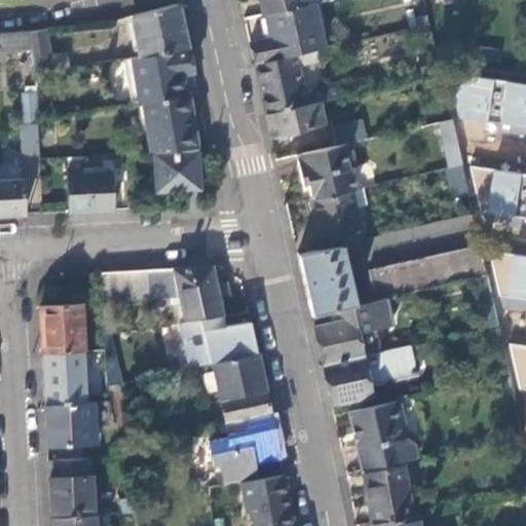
[(302,0),(259,0),(262,13),(303,4),(302,0)]
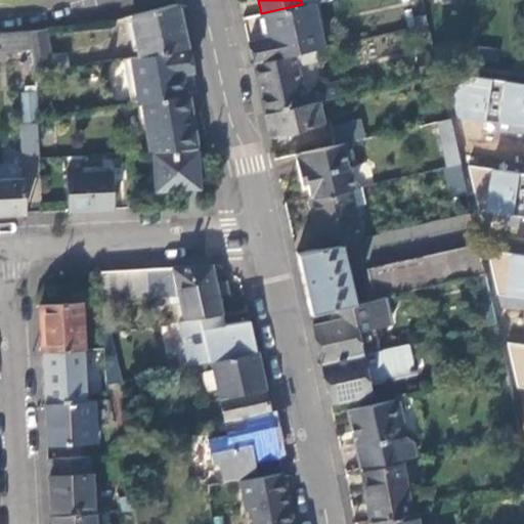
[(311,2),(302,4),(261,13),(264,27),(267,37),(247,41),(250,51),(252,61),(313,48),(321,47),(311,2)]
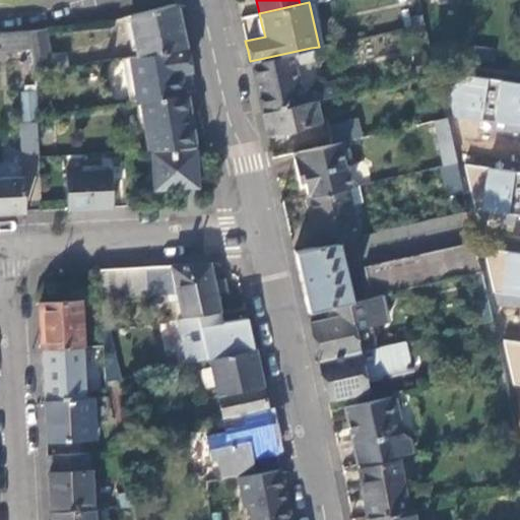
[(175,4),(129,17),(137,56),(185,48),(180,27),(175,4)]
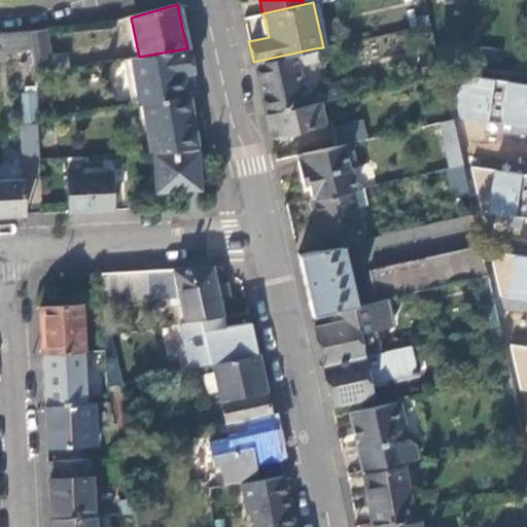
[(51,72),(44,29),(27,31),(30,48),(35,74),(51,72)]
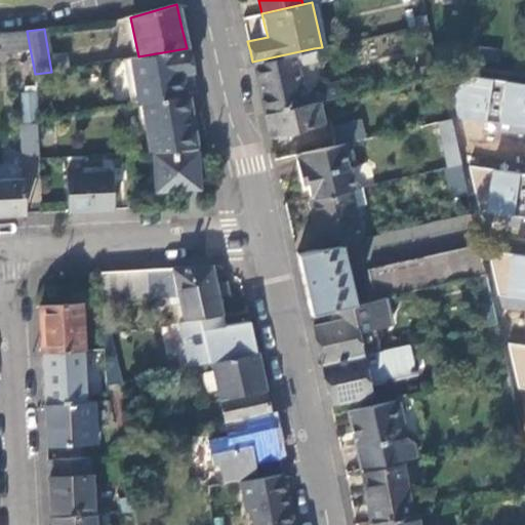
[(0,50),(30,48),(27,31),(0,33),(0,50)]
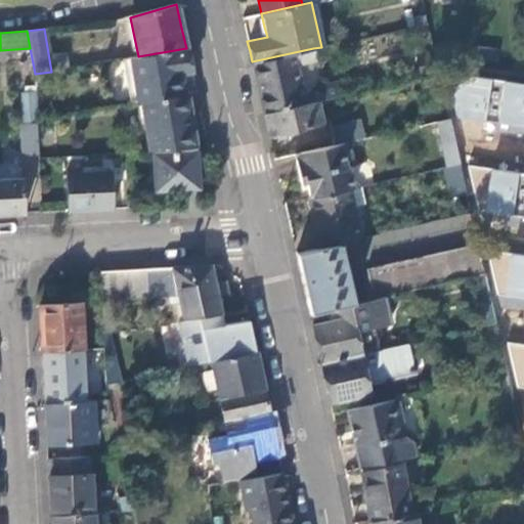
[(477,47),(476,60),(495,62),(497,50),(477,47)]
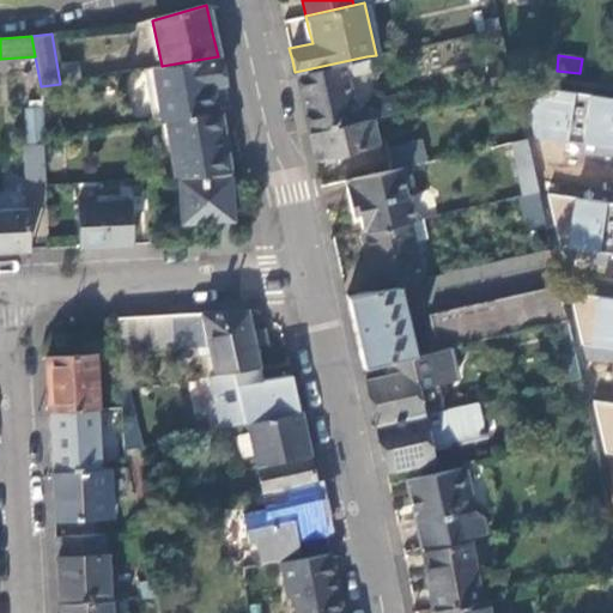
[(218,56),(162,66),(140,70),(149,121),(152,121),(216,111),(211,89),(225,86),(222,74),(218,56)]
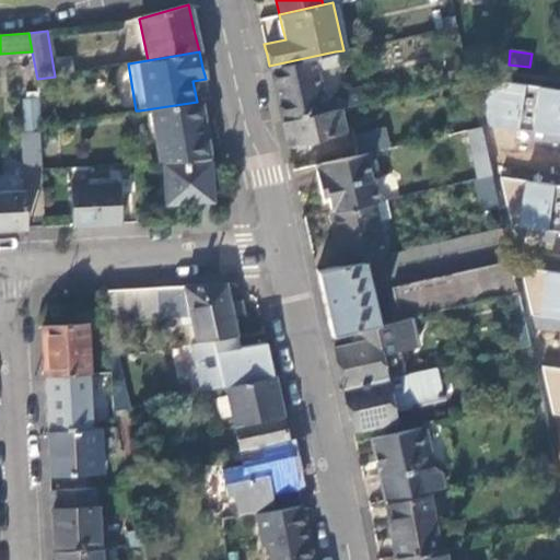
[(337,66),(335,51),(269,66),(276,94),(281,120),(339,107),(363,102),(360,86),(331,92),(327,104),(324,105),(319,86),(316,70),(337,66)]
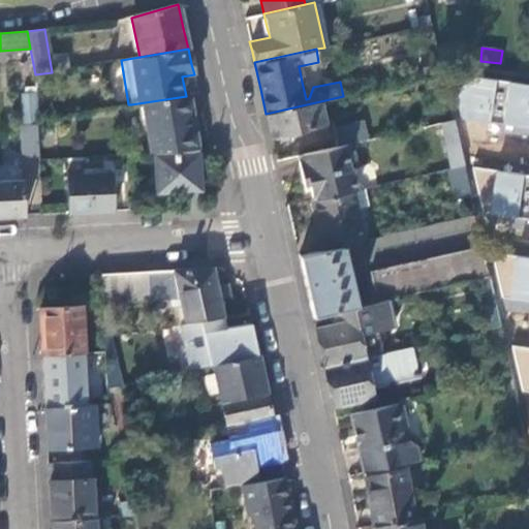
[(321,70),(318,62),(299,66),(302,82),(306,81),(304,73),(321,70)]
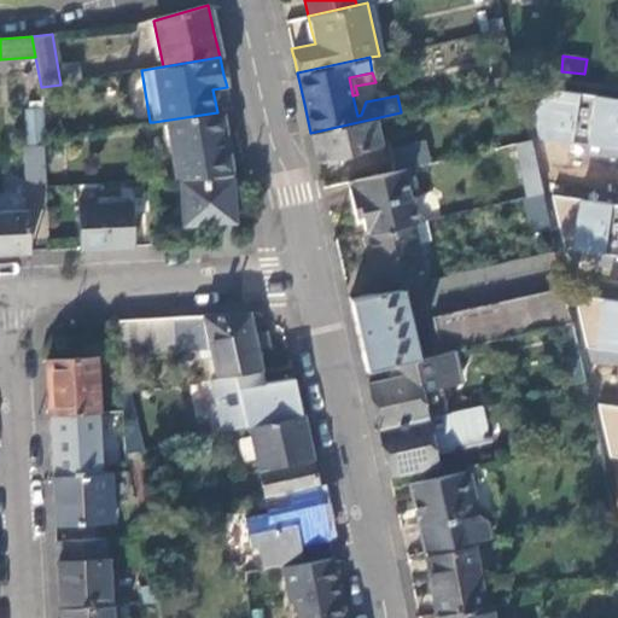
[(617,99),(532,87),(538,145),(557,147),(605,156),(617,157),(617,99)]
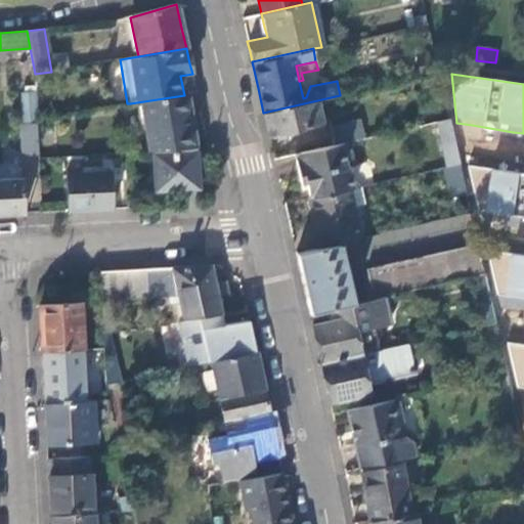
[(19,93),(24,156),(38,155),(36,93),(19,93)]
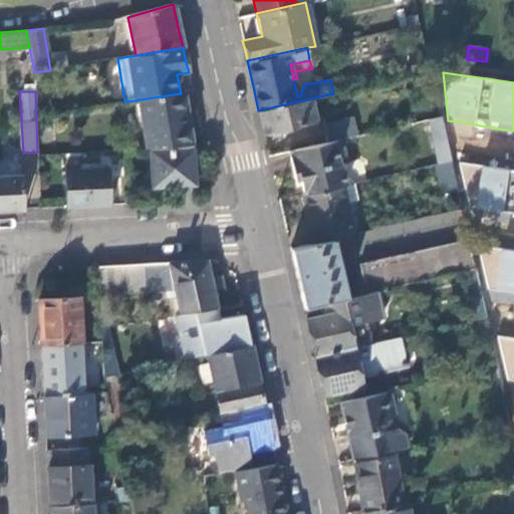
[(184,92),(181,93),(127,101),(136,150),(149,150),(191,148),(188,123),(184,92)]
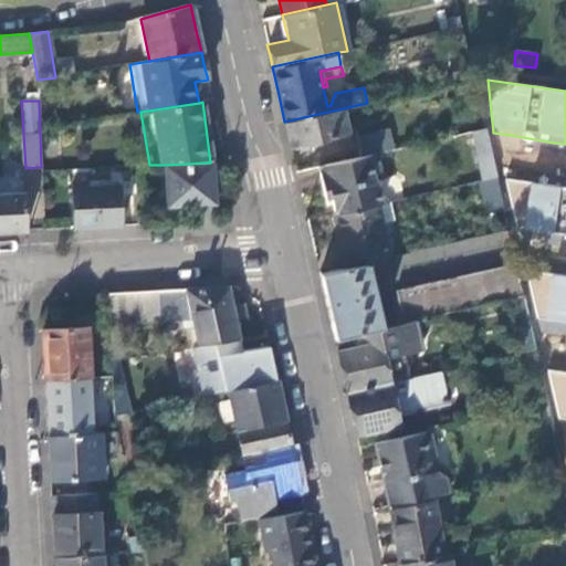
[(343,108),(284,122),(287,137),(290,146),(348,133),(343,108)]
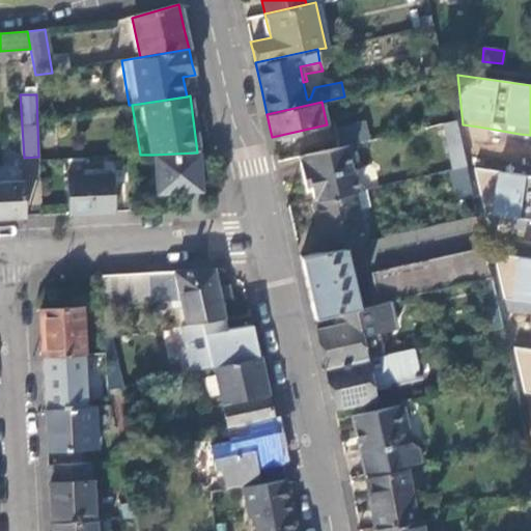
[(460,147),(454,119),(442,122),(449,149),(460,147)]
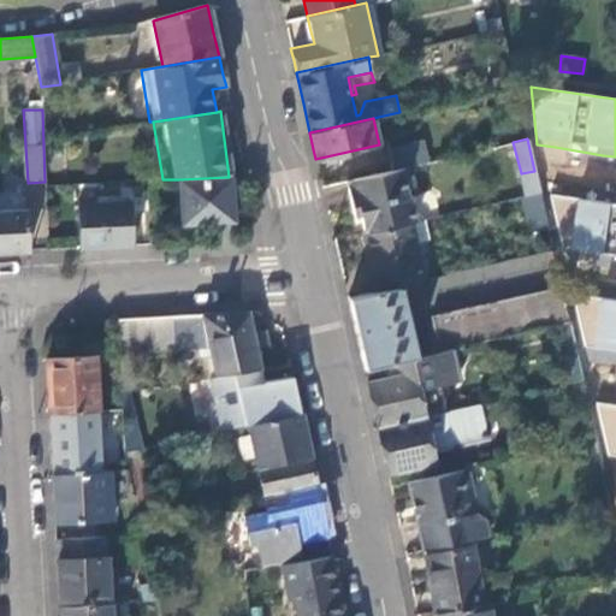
[(386,147),(391,170),(412,165),(426,161),(420,140),(386,147)]
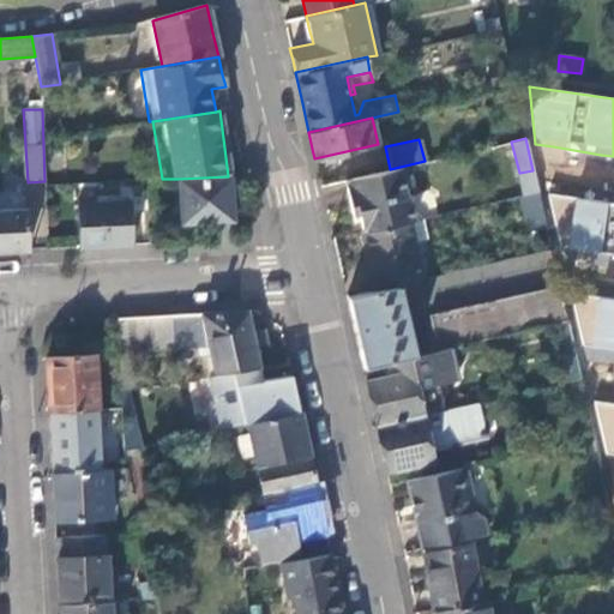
[(416,192),(410,164),(390,169),(341,180),(343,191),(347,205),(353,204),(356,214),(360,232),(415,220),(409,193),(416,192)]
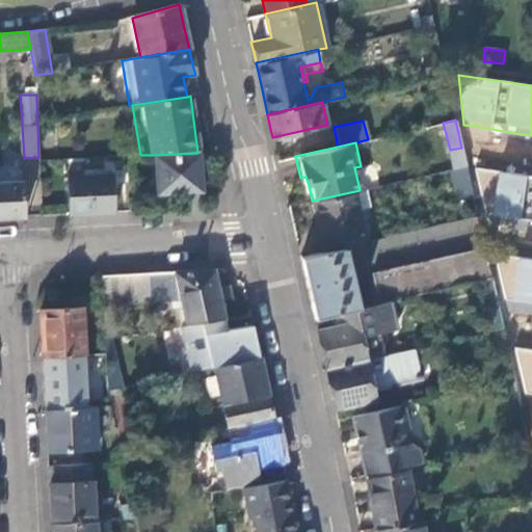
[(454,168),(466,166),(461,148),(450,150),(454,168)]
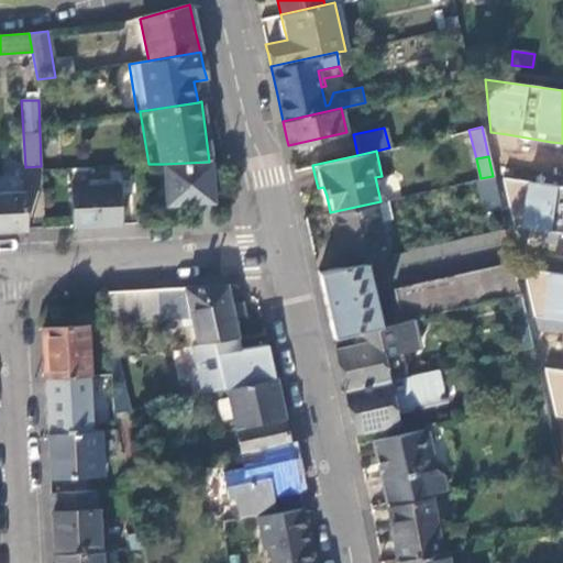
[(210,162),(209,162),(163,164),(166,207),(192,205),(209,203),(212,203),(210,162)]
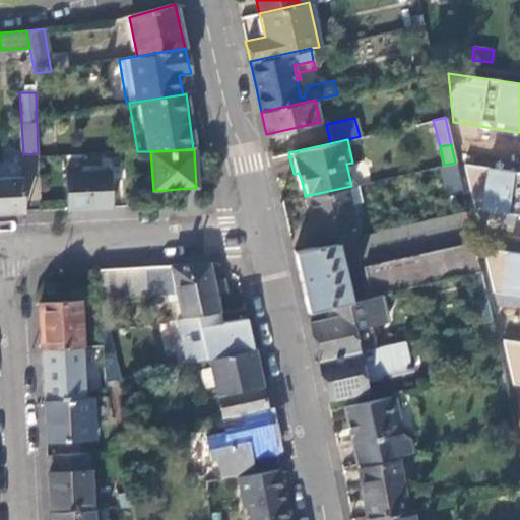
[(0,179),(17,179),(16,163),(0,164),(0,179)]
